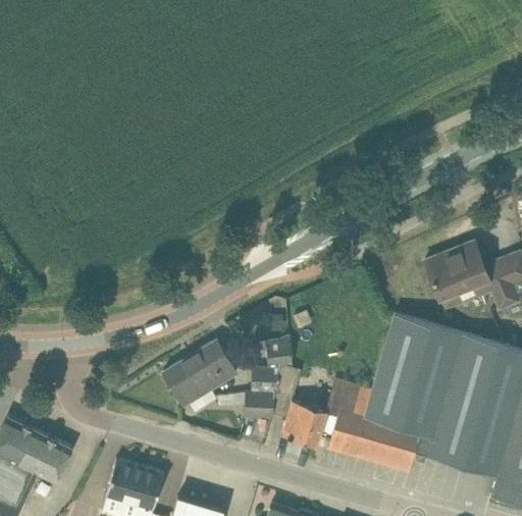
[(425,263),(440,300),(487,281),(500,310),(518,303),(518,302),(521,299),(521,264),(506,271),(502,261),(484,268),(474,243),(425,263)]
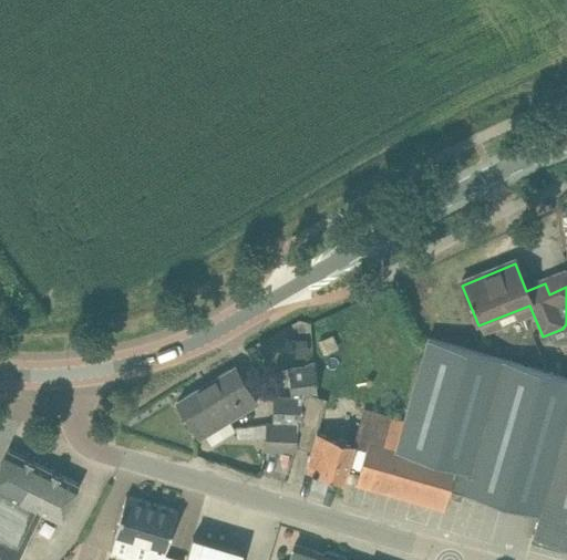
[(403,425),(391,422),(383,450),(369,446),(359,478),(357,488),(444,514),(451,493),(540,518),(566,424),(566,380),(429,340),(403,425)]
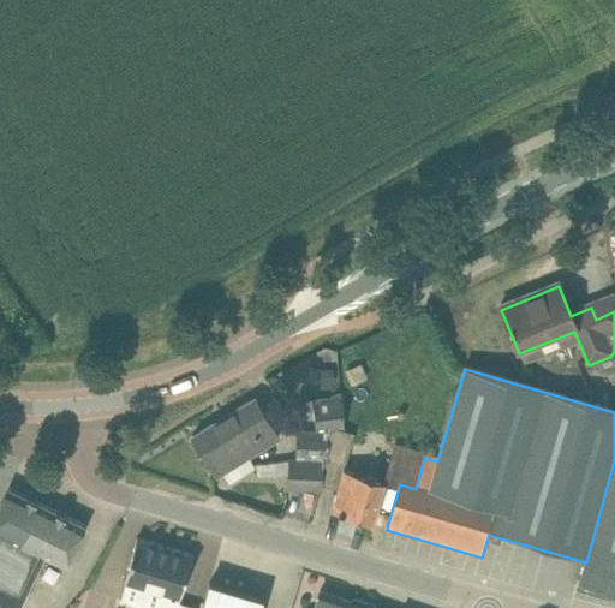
[(255,404),(224,423),(248,462),(279,443),(255,404)]
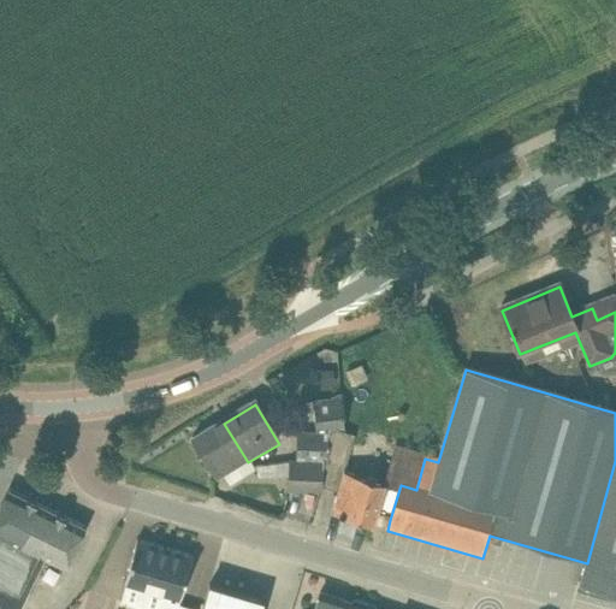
[(317,437),(300,437),(300,466),(324,467),(324,465),(329,465),(330,431),(344,436),(342,409),(314,413),(317,437)]
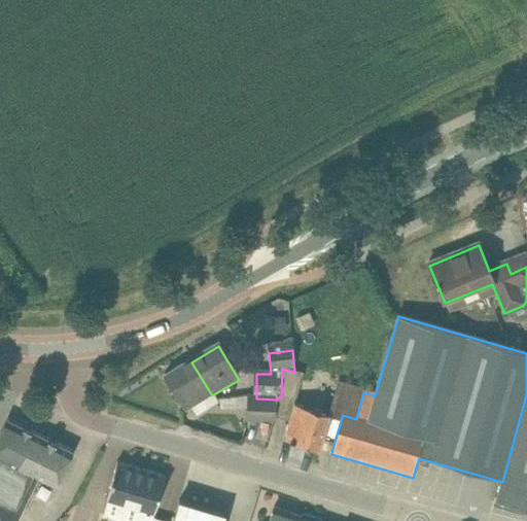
[(212,395),(191,362),(166,378),(186,412),(212,395)]
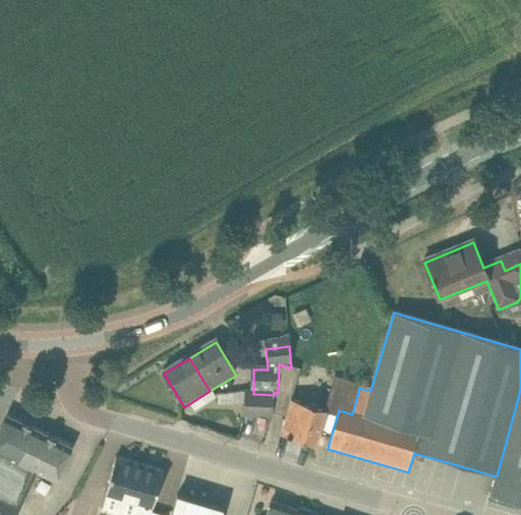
[(282,436),(316,446),(320,437),(330,440),(339,410),(351,413),(359,388),(334,381),(325,411),(290,401),(300,372),(291,368),(279,364),(278,393),(274,393),(274,395),(273,415),(287,419),(282,436)]
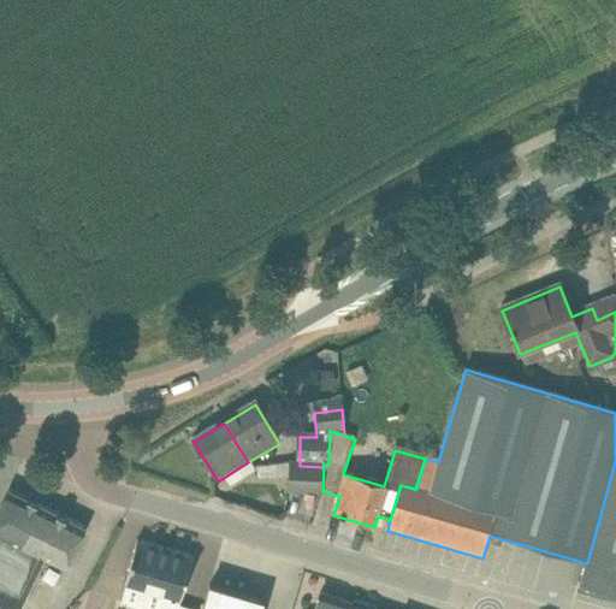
[(580,587),(615,597),(615,461),(587,563),(580,587)]
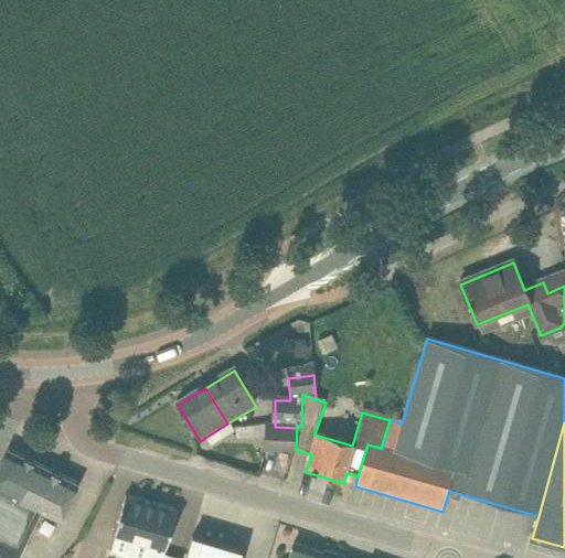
[(297,428),(275,427),(266,427),(265,453),(294,454),(294,450),(296,450),(297,428)]
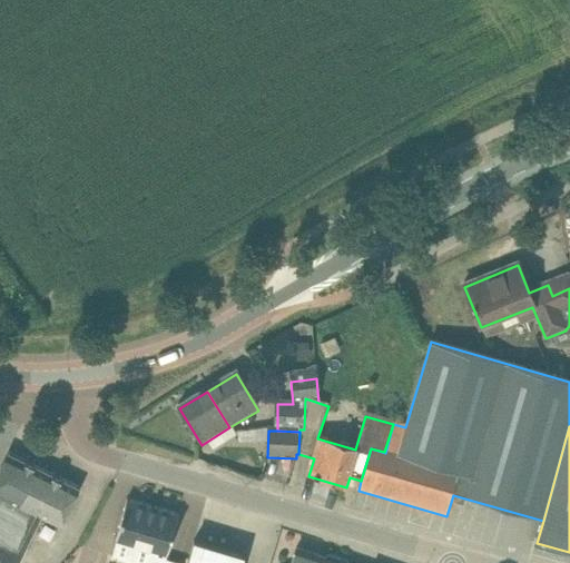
[(0,542),(8,546),(43,474),(8,457),(0,473),(0,542)]
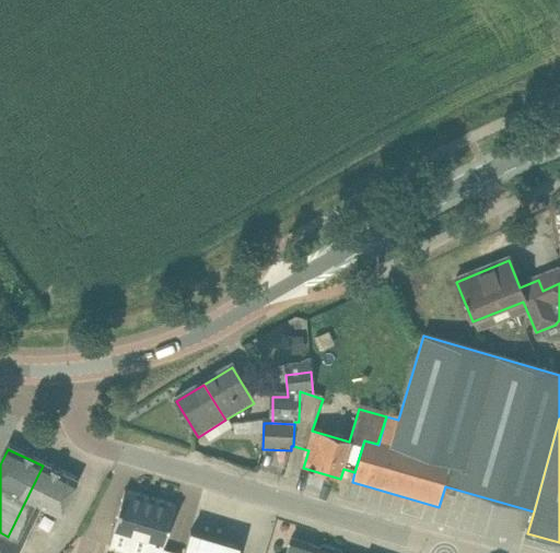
[(8,537),(24,544),(42,509),(60,518),(78,483),(43,466),(8,537)]
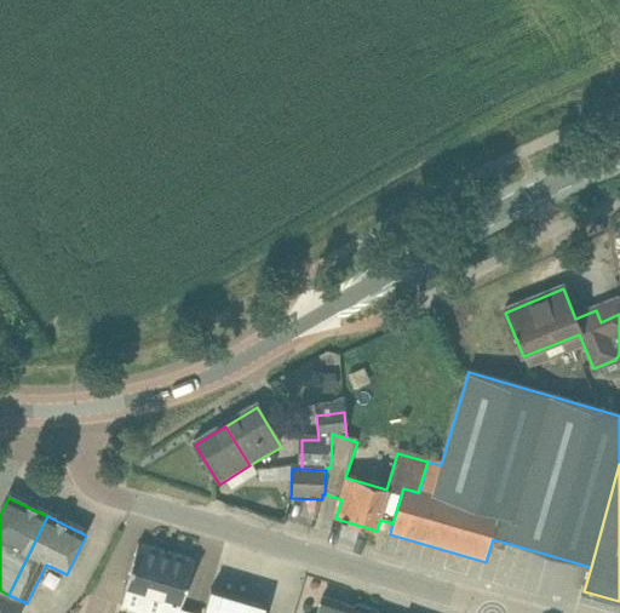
[(181,612),(195,565),(138,548),(126,591),(166,603),(162,612),(181,612)]
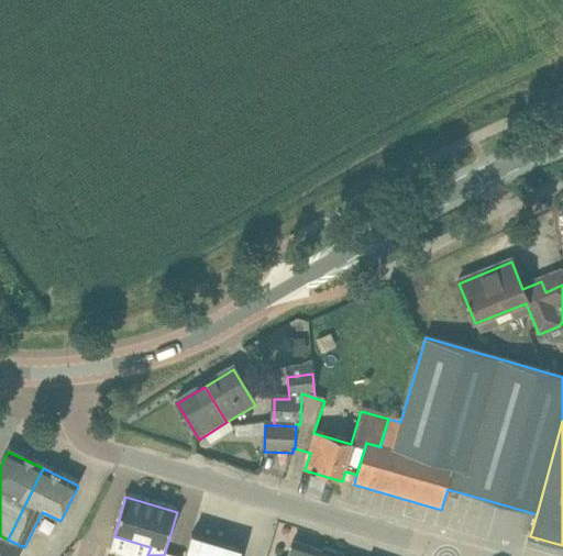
[(239,555),(240,553),(191,538),(186,555),(239,555)]
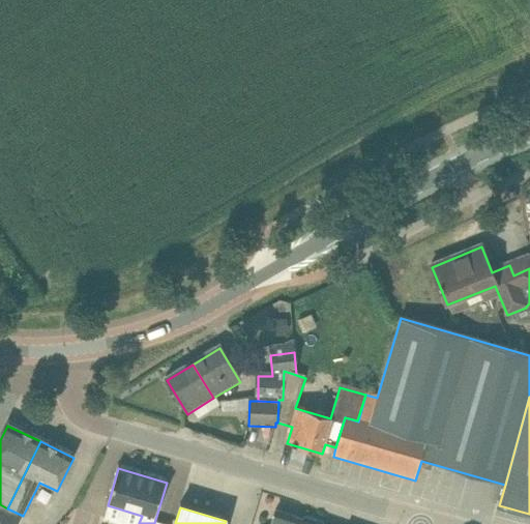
[(301,523),(275,515),(272,523),(301,523)]
